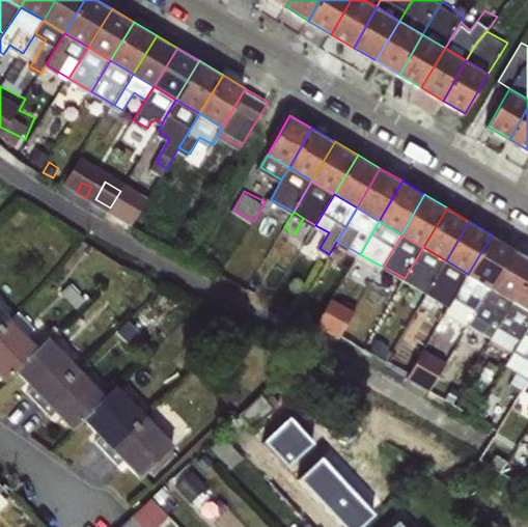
[(491,287),(515,248),(492,234),(468,274),(491,287)]
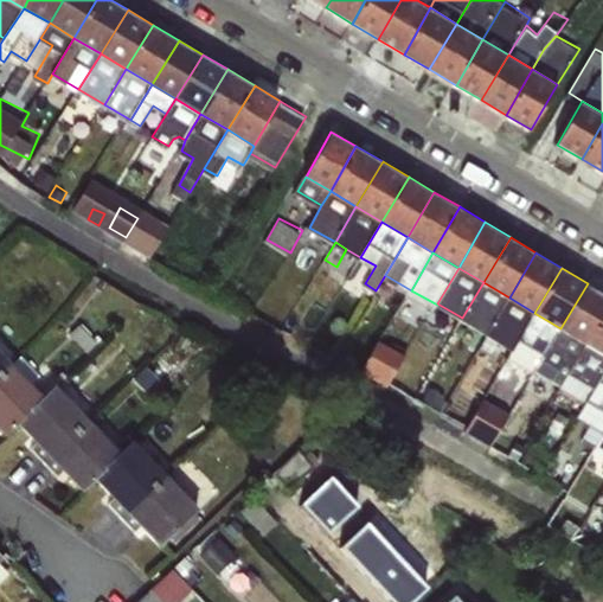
[(510,298),(483,282),(462,318),(487,333),(510,298)]
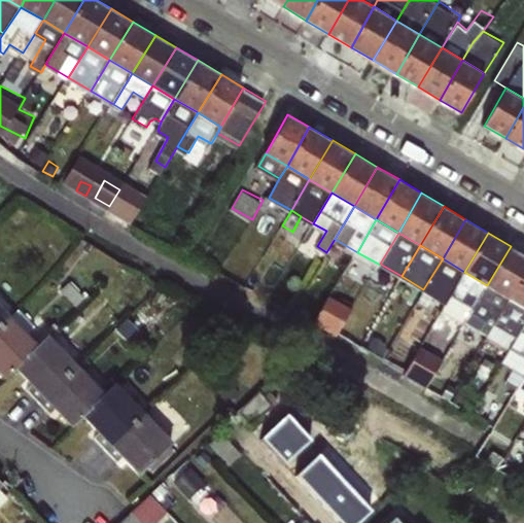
[(510,299),(523,274),(523,253),(511,246),(487,285),(510,299)]
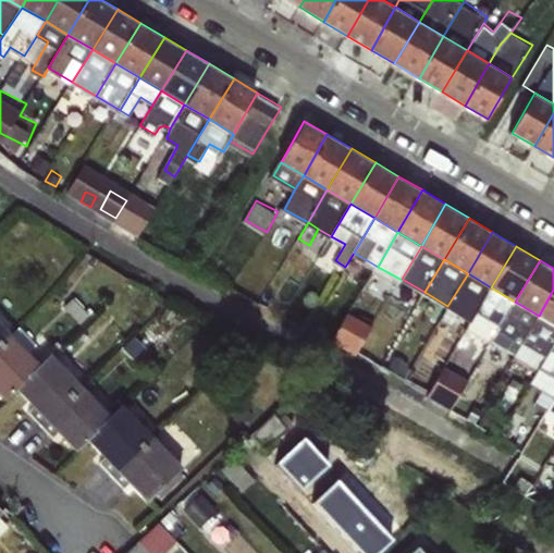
[(384,278),(376,272),(366,289),(376,293),(384,278)]
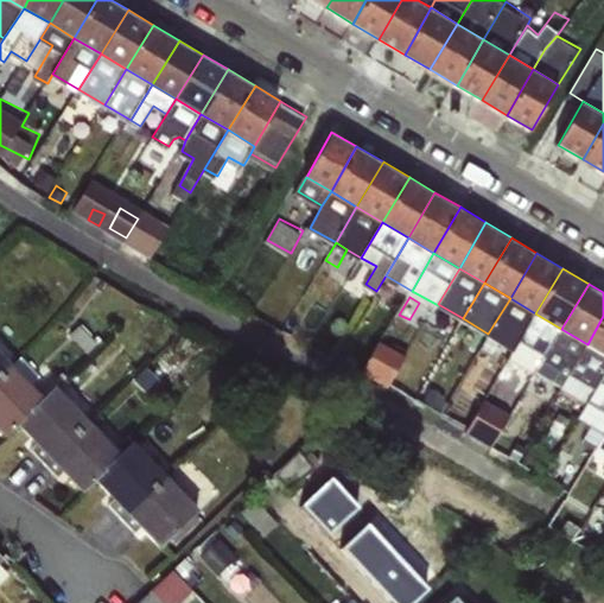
[(535,313),(510,298),(488,334),(515,349),(535,313)]
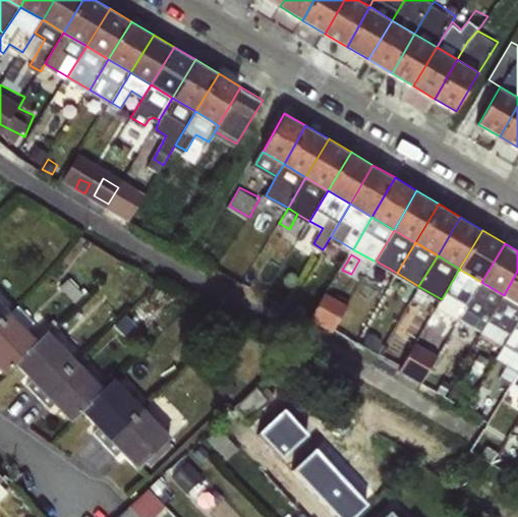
[(481,282),(459,269),(442,299),(437,307),(460,321),(468,306),(474,295),(481,282)]
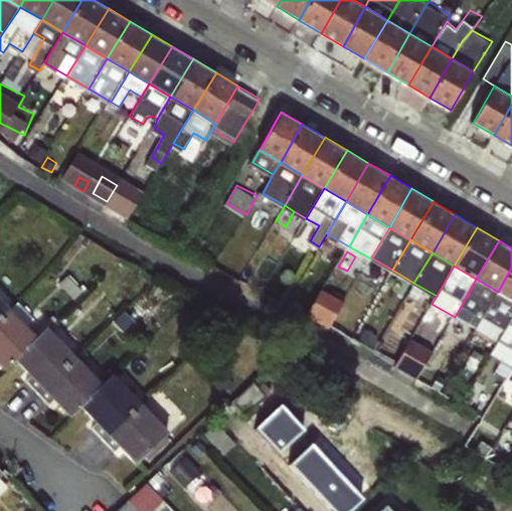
[(511,268),(498,292),(511,300),(511,268)]
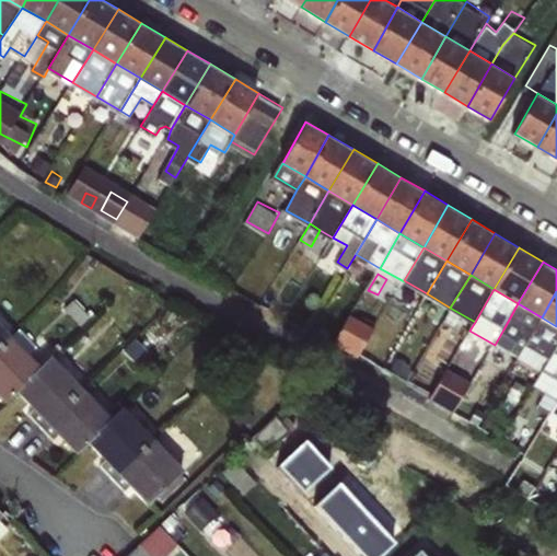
[(518,303),(510,317),(534,331),(542,317),(518,303)]
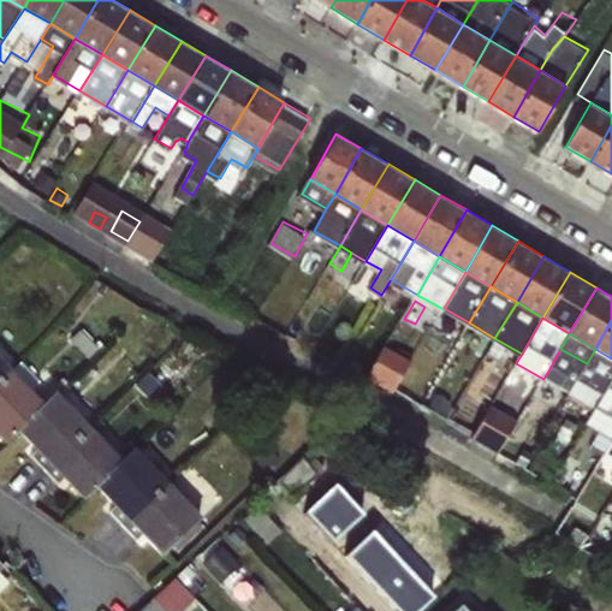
[(370,369),(399,386),(417,355),(390,338),(370,369)]
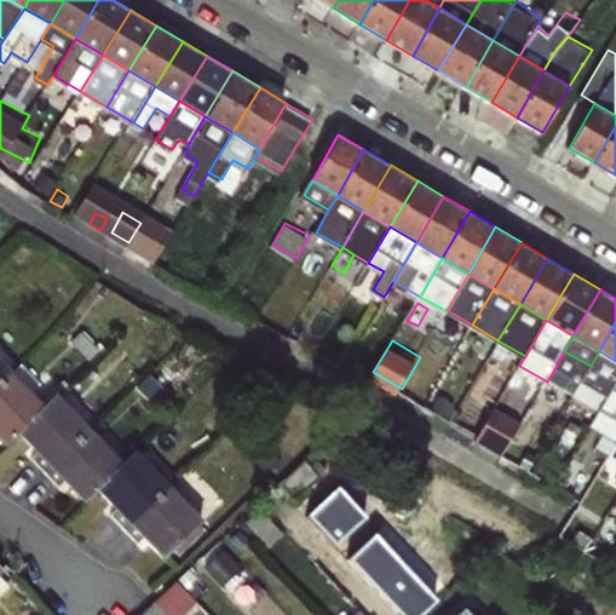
[(591,366),(564,351),(557,365),(573,374),(566,386),(574,390),(571,394),(600,409),(608,396),(582,380),(591,366)]
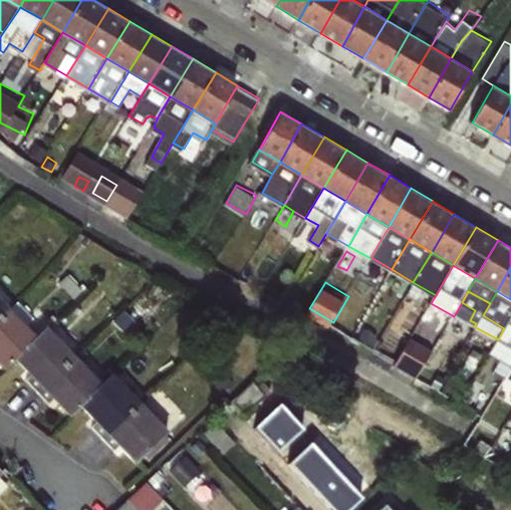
[(510,299),(497,291),(490,303),(483,315),(504,328),(510,317),(510,299)]
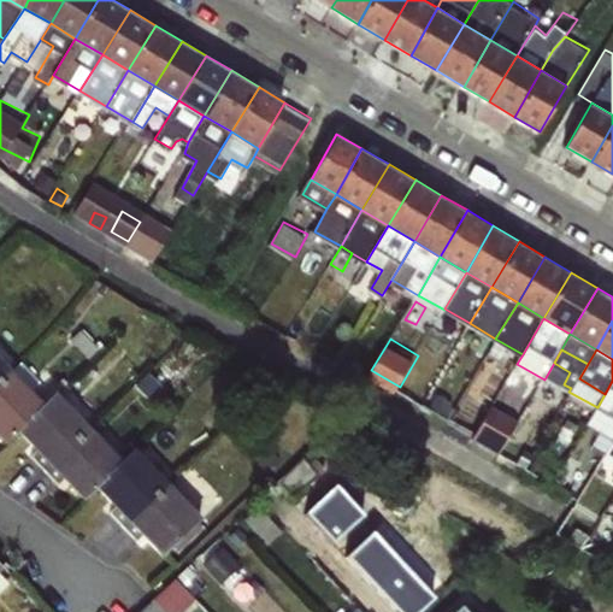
[(529,374),(516,364),(510,372),(491,360),(463,401),(483,415),(497,394),(510,402),(529,374)]
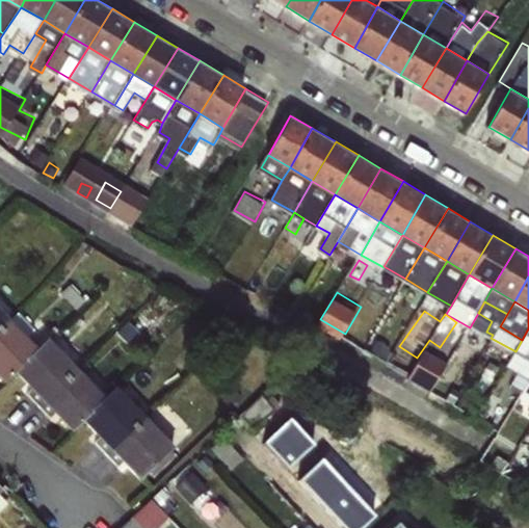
[(17,368),(37,349),(8,318),(0,325),(0,374),(5,379),(17,368)]
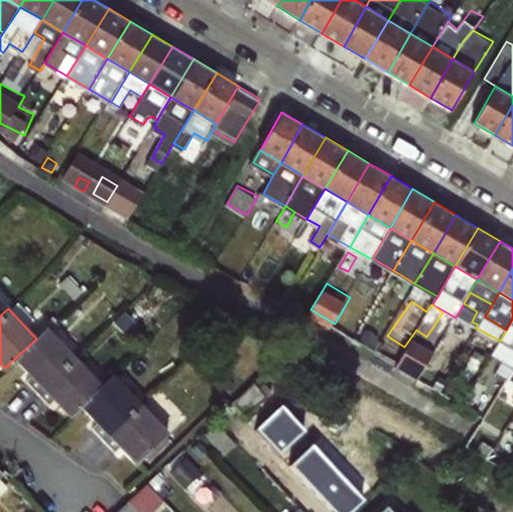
[(512,318),(506,330),(500,341),(493,352),(512,364),(512,318)]
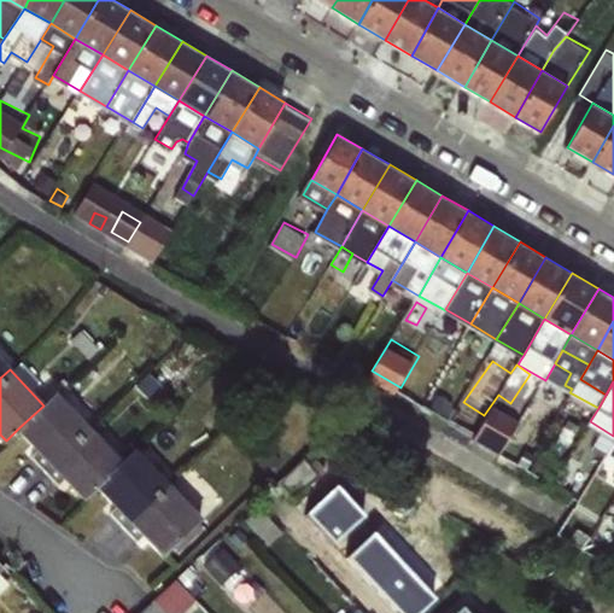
[(46,468),(88,428),(54,395),(44,406),(19,427),(39,447),(31,454),(46,468)]
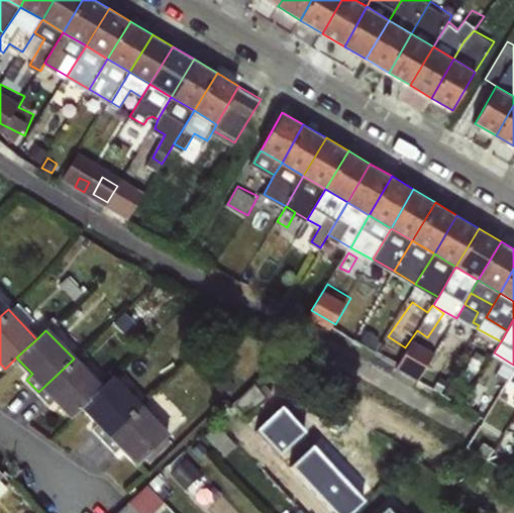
[(428,353),(414,346),(407,358),(421,366),(428,353)]
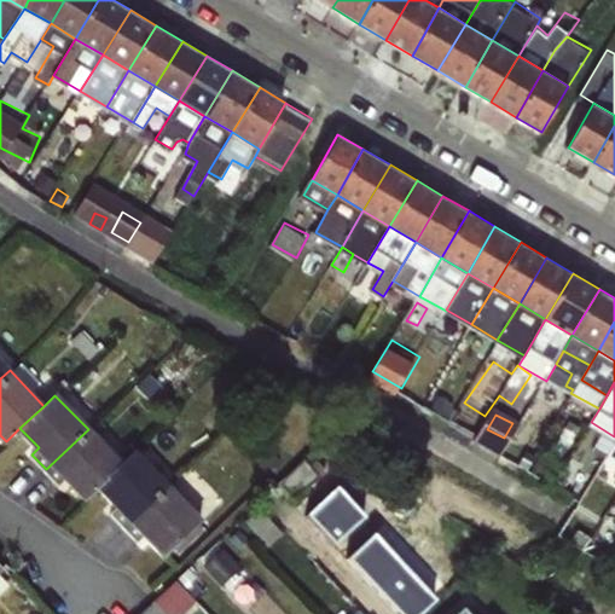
[(86,498),(98,486),(122,463),(88,429),(46,469),(59,484),(67,478),(86,498)]
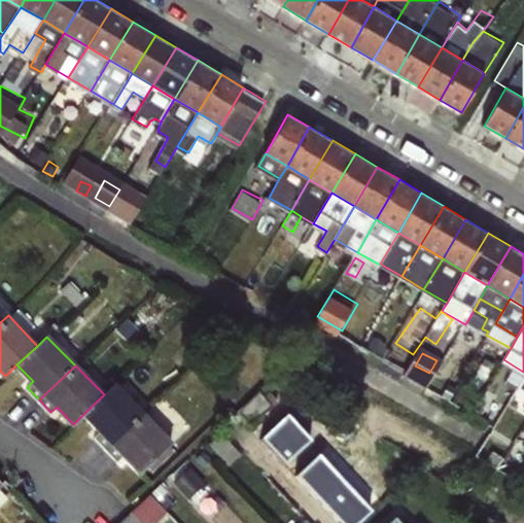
[(457,373),(445,365),(440,376),(451,382),(457,373)]
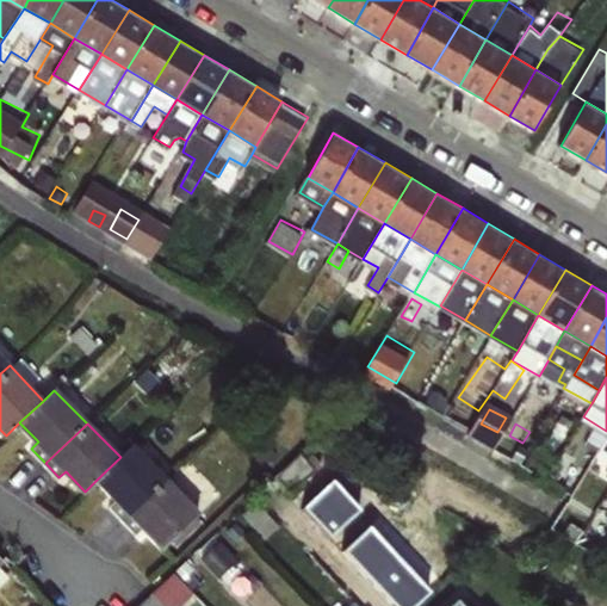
[(123,519),(165,480),(132,446),(121,457),(97,480),(115,499),(109,504),(123,519)]
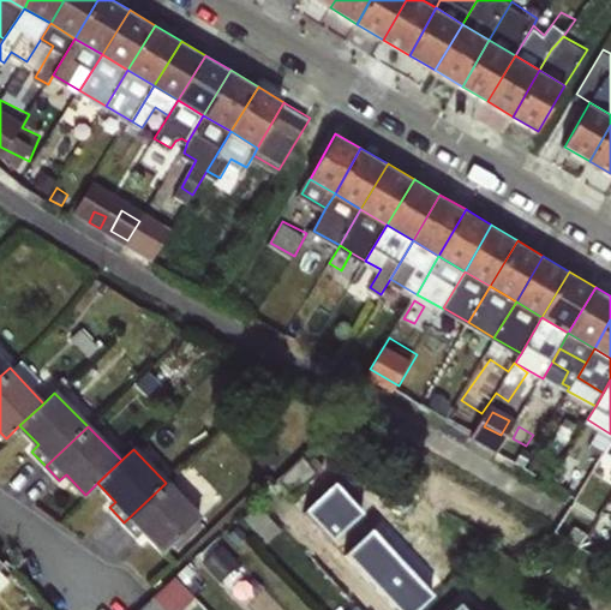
[(276,480),(293,498),(319,472),(303,455),(276,480)]
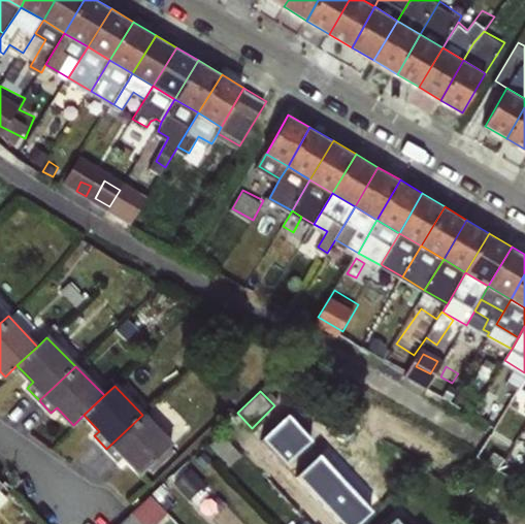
[(476,398),(463,391),(458,399),(470,406),(476,398)]
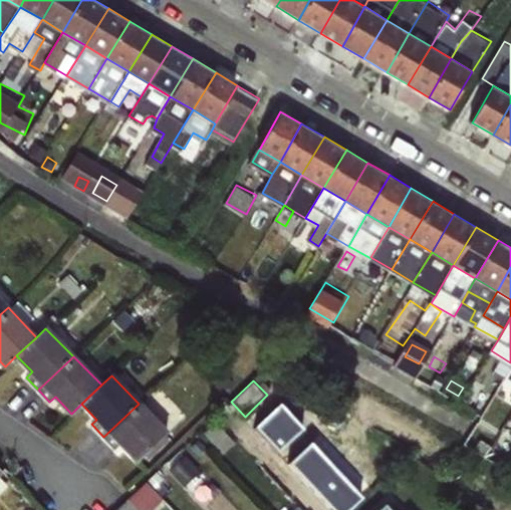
[(487,391),(474,383),(468,393),(481,401),(487,391)]
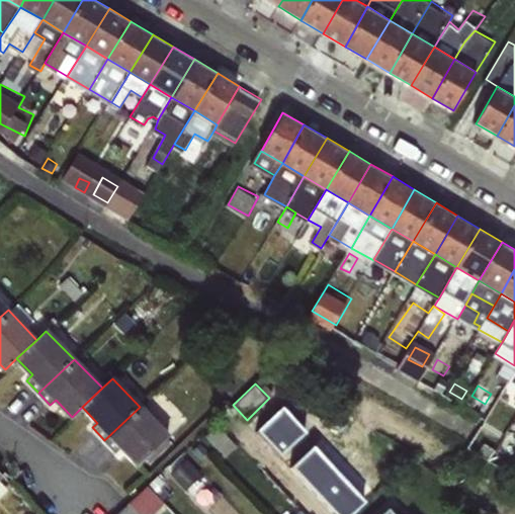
[(284,406),(261,427),(282,451),(306,429),(284,406)]
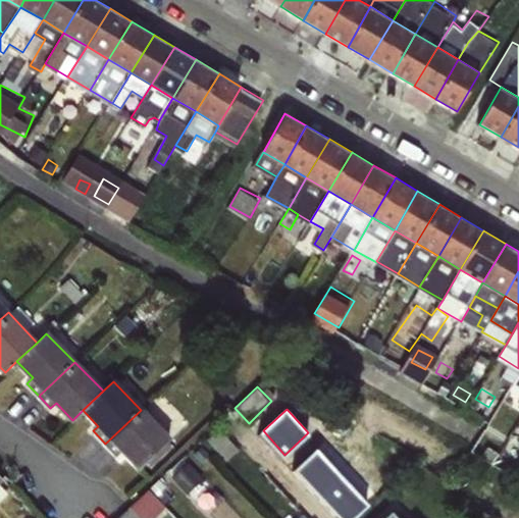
[(170,439),(141,410),(105,444),(116,456),(121,451),(139,470),(170,439)]
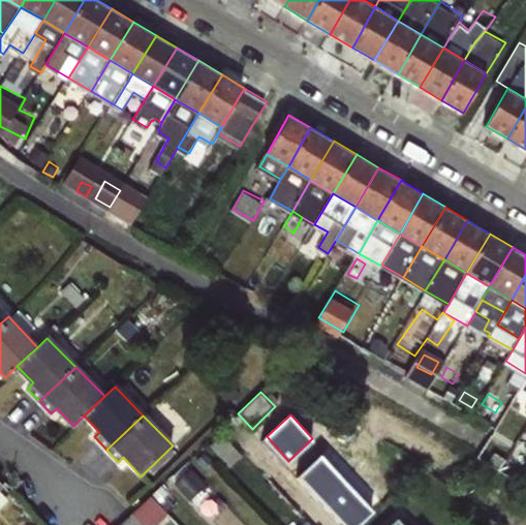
[(242,453),(223,432),(211,444),(229,465),(242,453)]
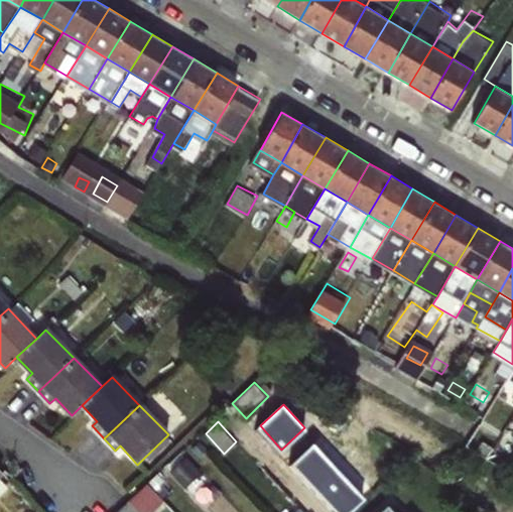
[(313,442),(292,463),(339,511),(347,511),(364,496),(313,442)]
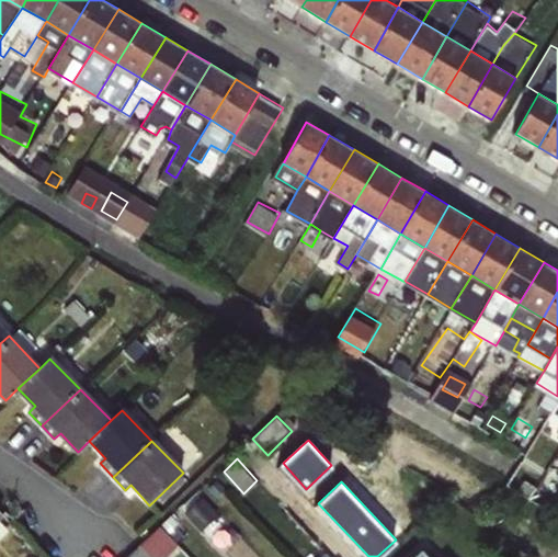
[(155,556),(141,543),(125,556),(155,556)]
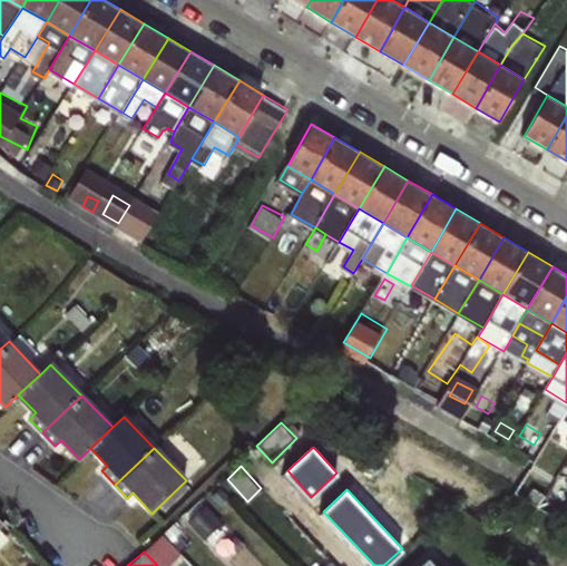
[(437,565),(428,556),(417,565),(437,565)]
